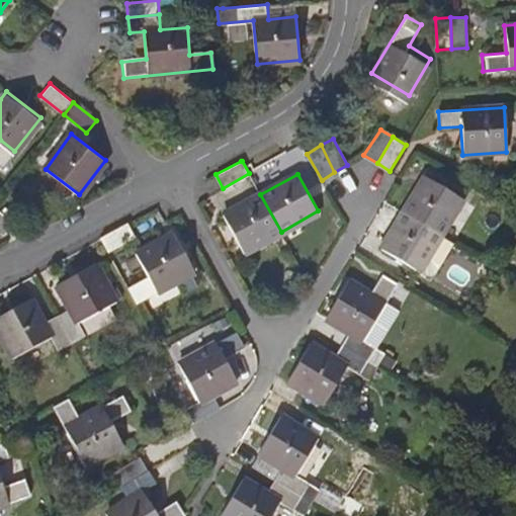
[(426,176),(405,213),(440,235),(462,198),(426,176)]
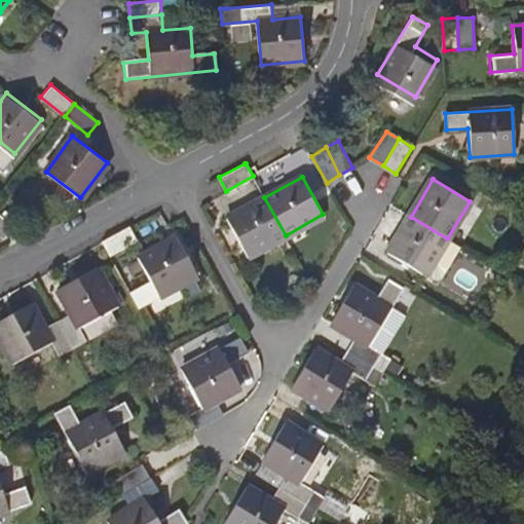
[(247,257),(286,235),(264,197),(225,218),(247,257)]
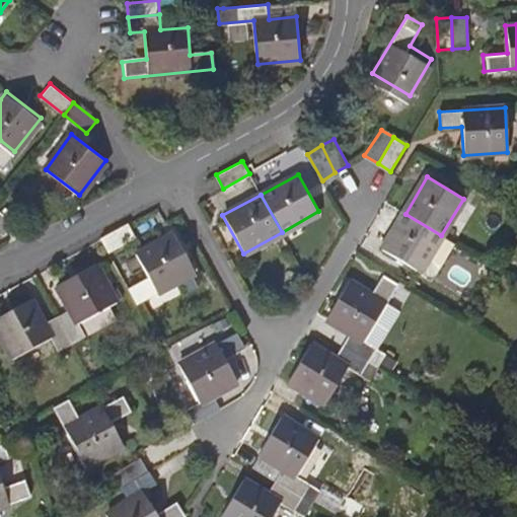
[(0,232),(4,236),(14,223),(0,213),(0,232)]
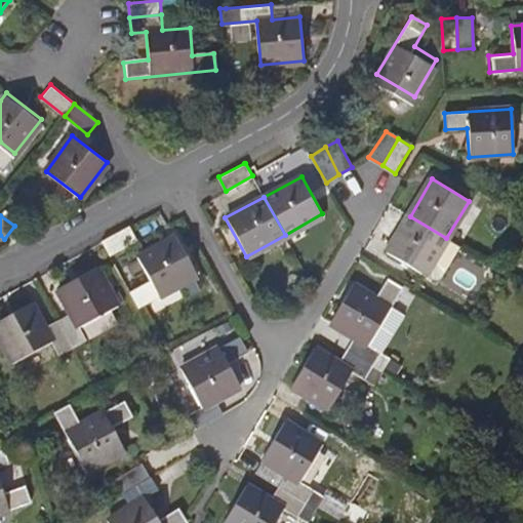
[(424,276),(446,238),(410,216),(388,253),(424,276)]
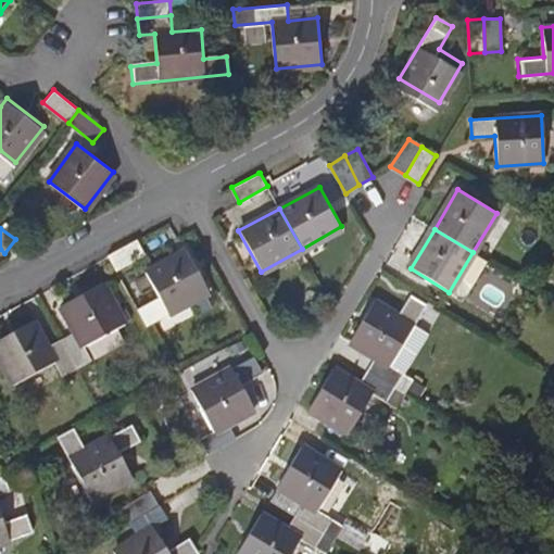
[(146,254),(138,239),(109,255),(116,269),(146,254)]
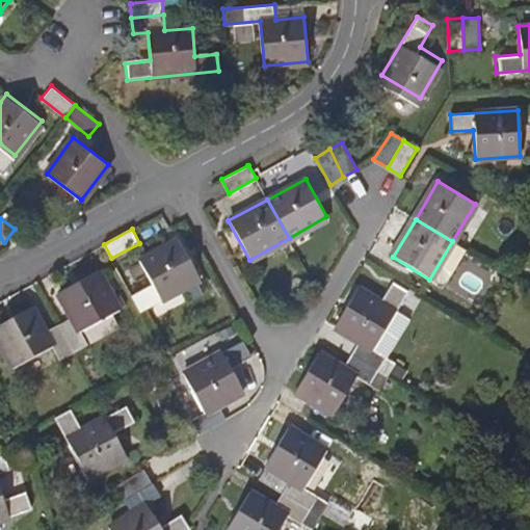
[(150,285),(131,294),(139,311),(200,279),(179,239),(138,261),(150,285)]
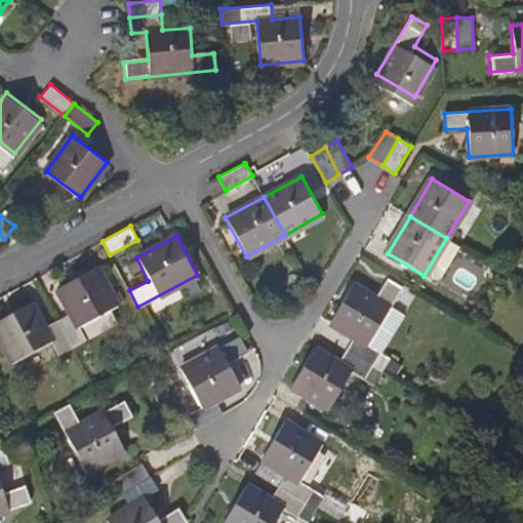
[(446,238),(424,276),(433,281),(440,279),(459,246),(446,238)]
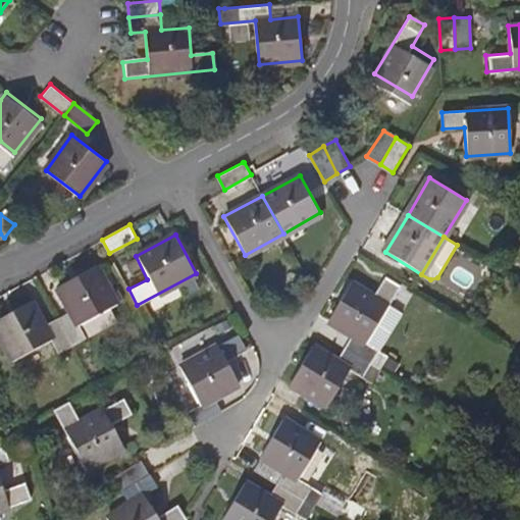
[(70,311),(57,318),(71,346),(86,339),(79,324),(116,303),(96,266),(58,287),(70,311)]
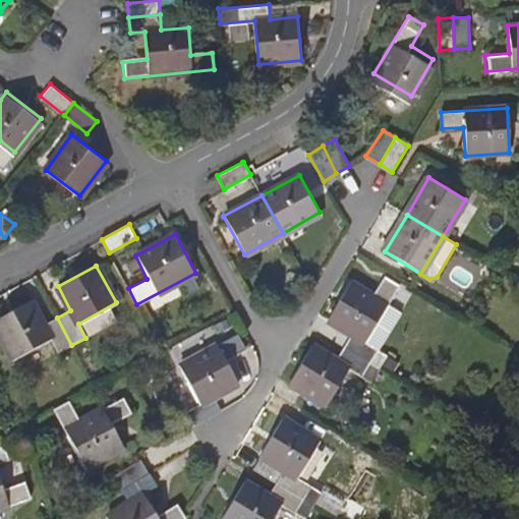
[(351,333),(344,347),(380,368),(388,355),(380,350),(402,313),(387,304),(399,284),(386,276),(372,296),(350,282),(328,319),(351,333)]
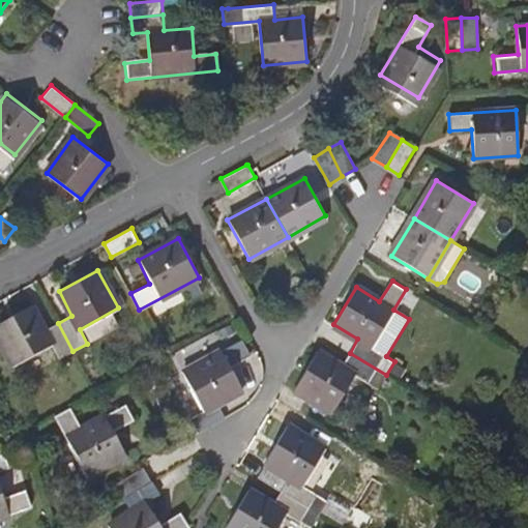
[(60,358),(72,351),(58,323),(45,330),(31,306),(0,323),(0,343),(12,365),(52,344),(60,358)]
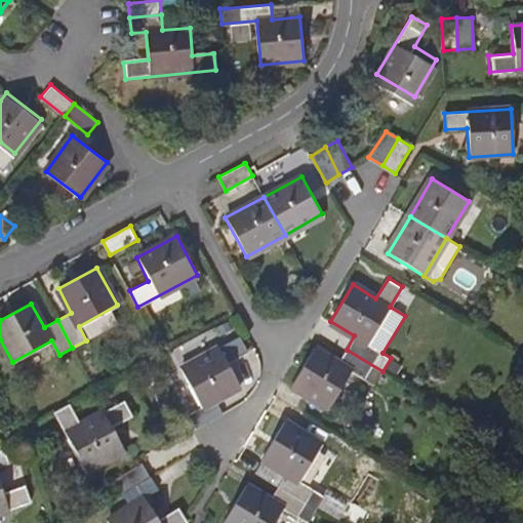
[(186,415),(194,430),(220,415),(213,400),(238,387),(226,362),(247,350),(239,335),(179,368),(201,407),(186,415)]
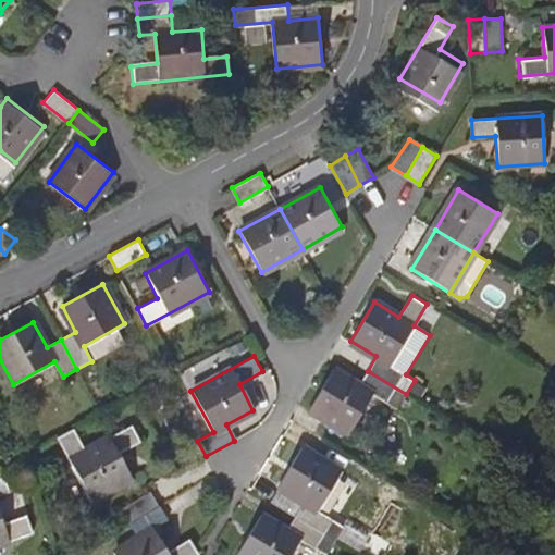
[(398,407),(406,394),(368,371),(359,384),(334,368),(309,409),(348,432),(372,392),(398,407)]
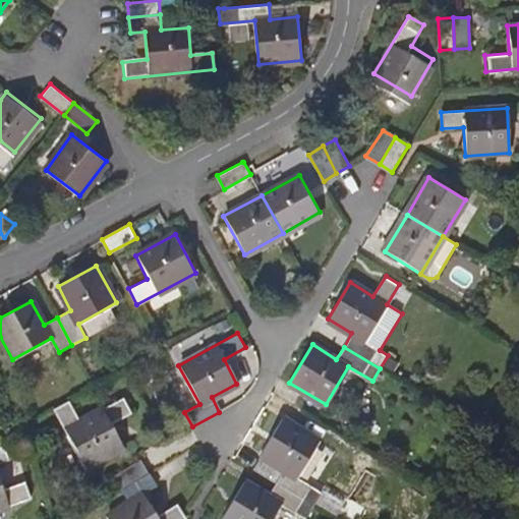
[(77,421),(66,402),(53,409),(84,467),(123,447),(110,423),(130,411),(123,397),(77,421)]
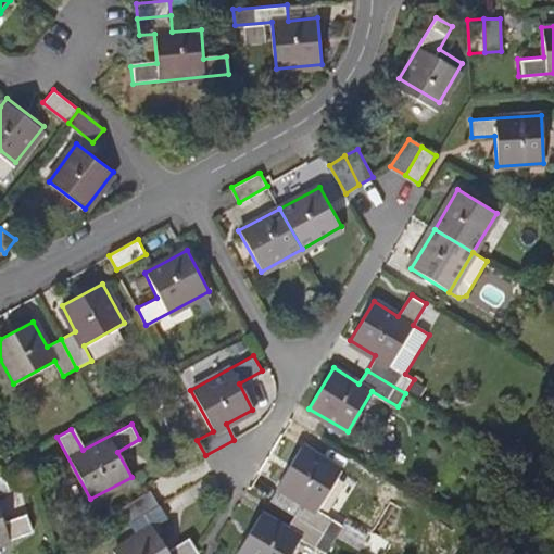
[(302,501),(293,516),(332,540),(341,525),(315,511),(338,471),(300,449),(276,486),(302,501)]
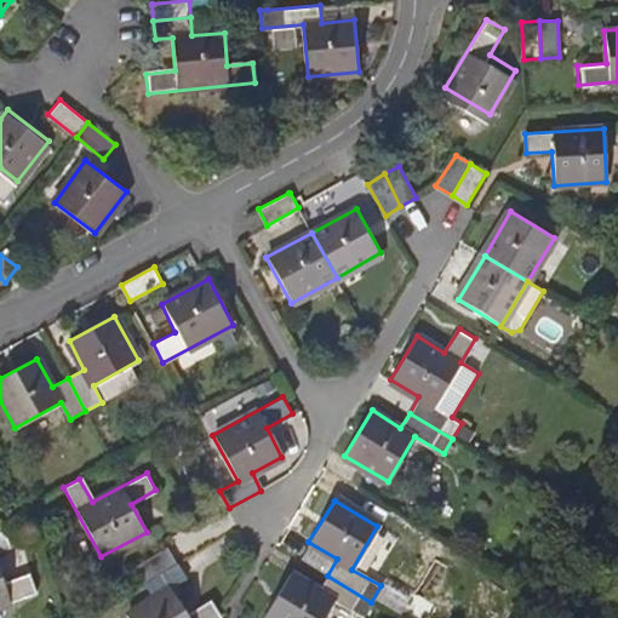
[(0,550),(9,548),(4,531),(0,532),(0,605),(36,593),(29,574),(3,584),(0,576),(0,550)]
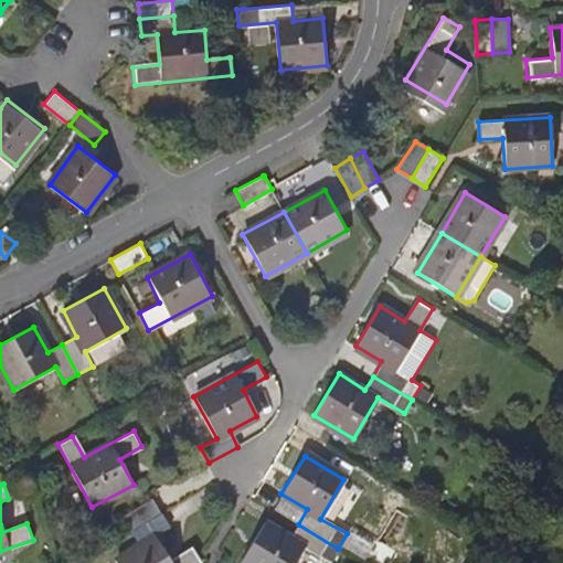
[(546,501),(559,510),(562,502),(562,495),(554,489),(546,501)]
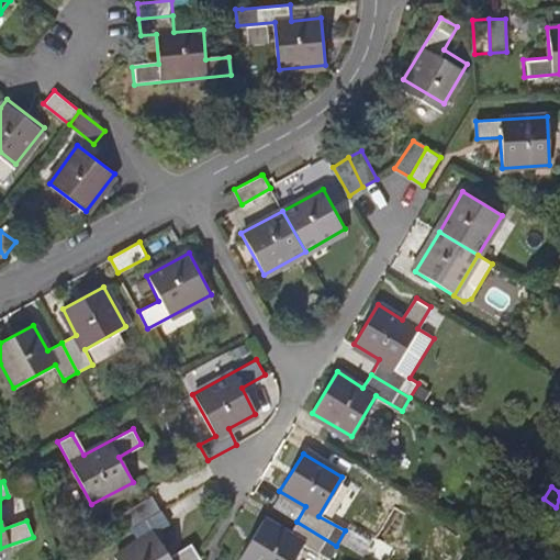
[(124,513),(133,527),(160,510),(152,496),(124,513)]
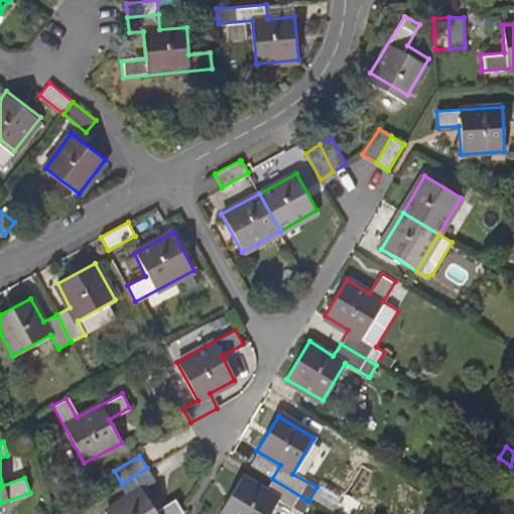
[(154,480),(147,468),(122,484),(130,497),(106,511),(107,513),(177,513),(183,510),(175,497),(156,510),(142,488),(154,480)]
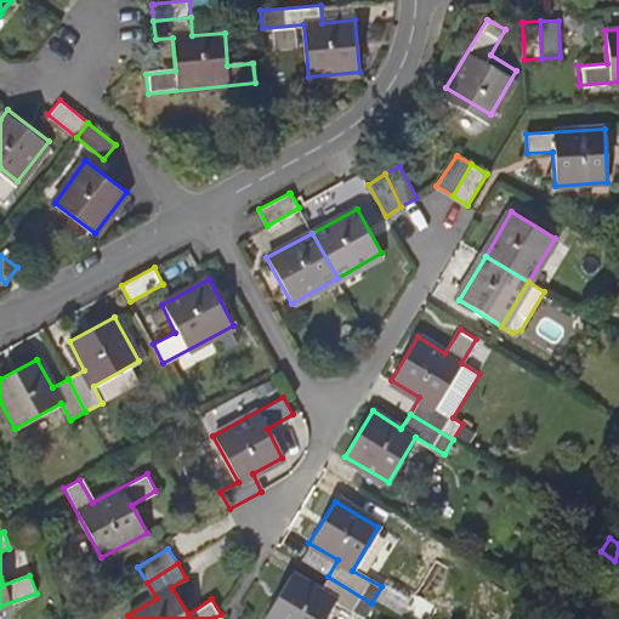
[(363,618),(372,603),(328,577),(318,591),(290,574),(262,618),(322,618),(334,601),(363,618)]
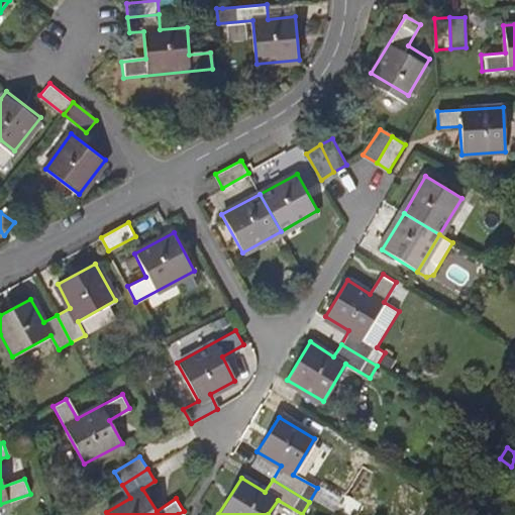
All buildings are outlined.
